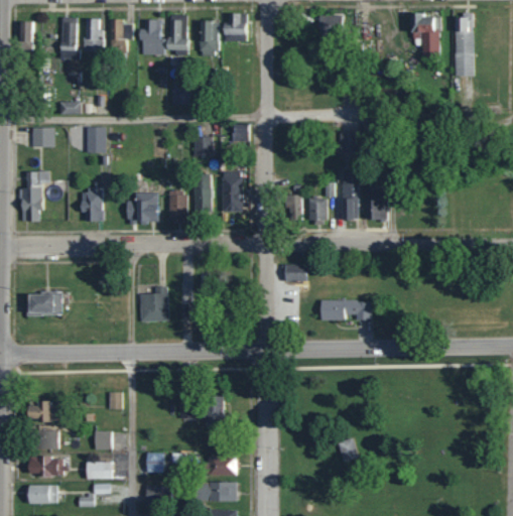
[(225,40),(248,41),(250,13),(230,12),(230,23),(226,22),(225,40)]
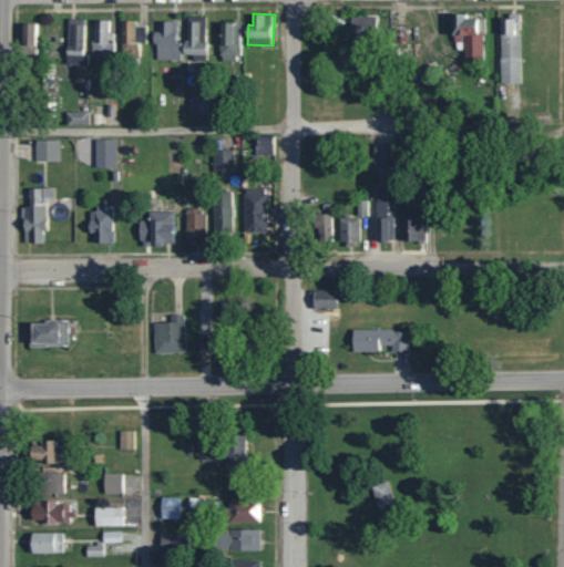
[(452,41),(465,42),(465,61),(484,61),(485,19),(468,18),(468,14),(452,13),(452,41)]
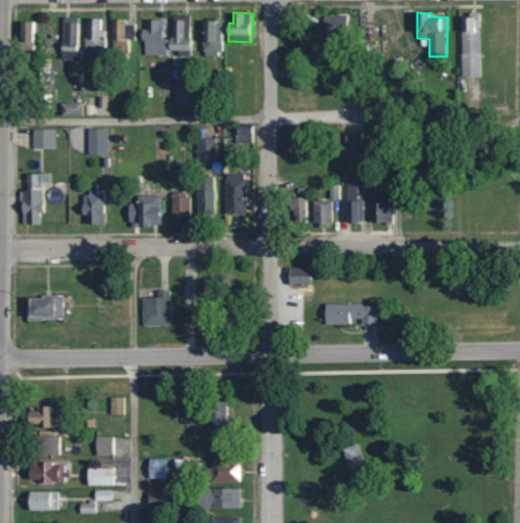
[(482,77),(481,12),(470,12),(470,17),(462,17),(463,77),(482,77)]
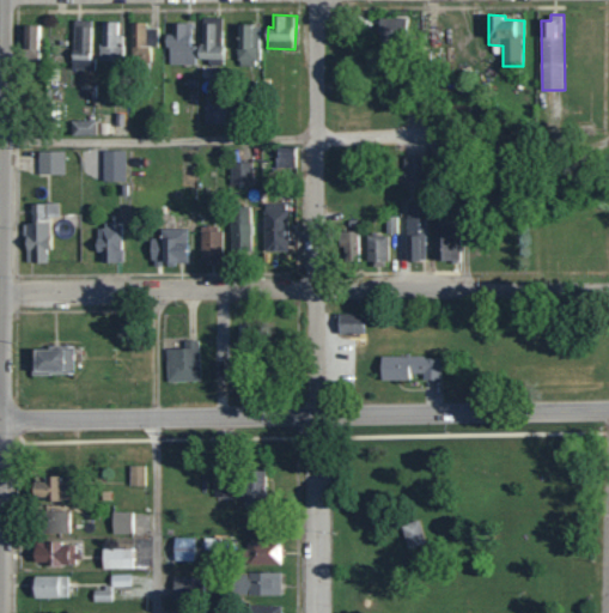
[(202,64),(225,64),(225,17),(202,17),(202,64)]
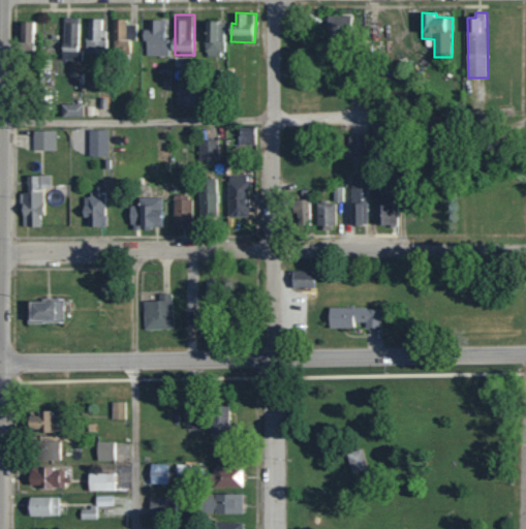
[(359,32),(358,14),(328,16),(329,33),(359,32)]
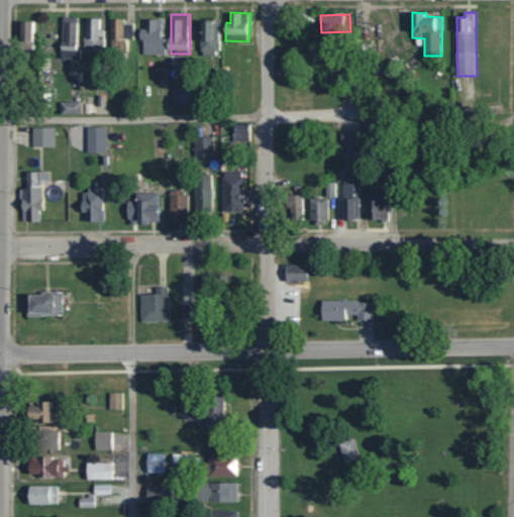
[(80,17),(64,17),(63,58),(79,59),(80,17)]
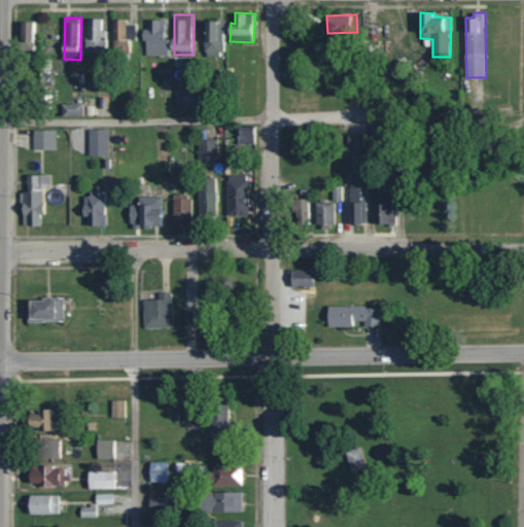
[(103,19),(89,19),(88,51),(108,51),(108,29),(103,29),(103,19)]
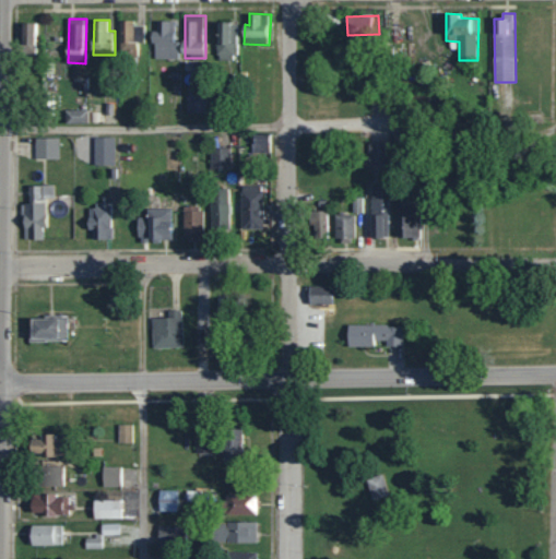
[(146,44),(148,25),(137,24),(137,21),(122,21),(121,44),(146,44)]
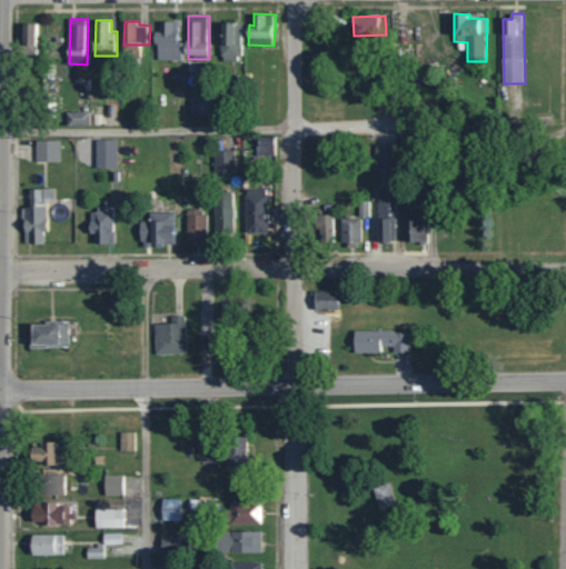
[(158,60),(185,60),(185,42),(179,42),(179,21),(162,21),(162,32),(158,32),(158,60)]
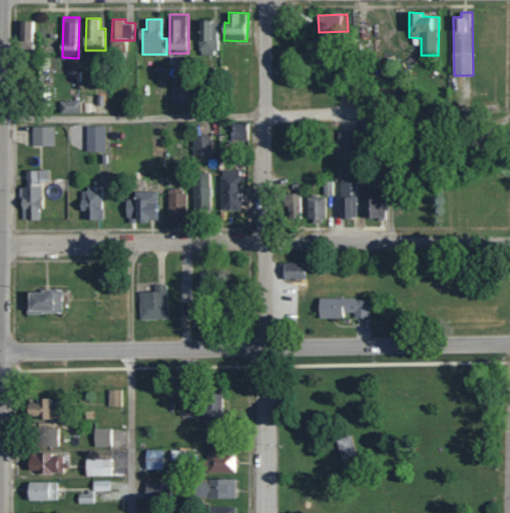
[(219,20),(200,21),(200,54),(219,54),(219,20)]
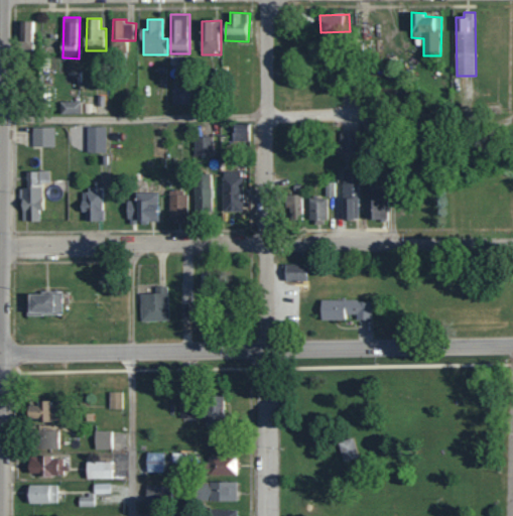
[(20,41),(35,42),(35,21),(21,21),(20,41)]
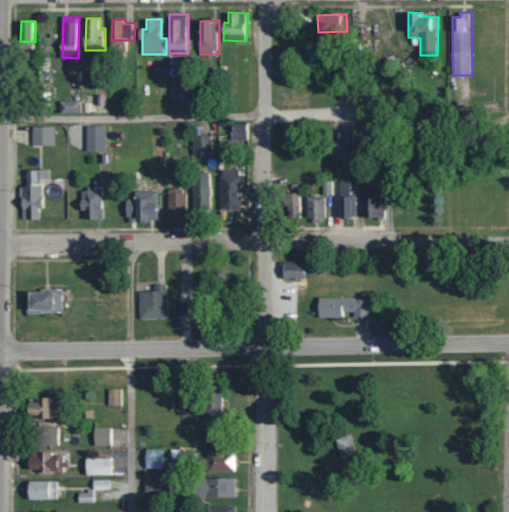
[(81,100),(60,101),(60,113),(82,113),(81,100)]
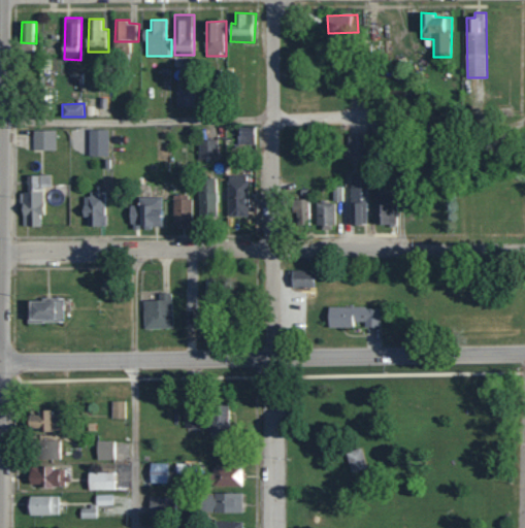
[(239,144),(257,145),(257,127),(239,126),(239,144)]
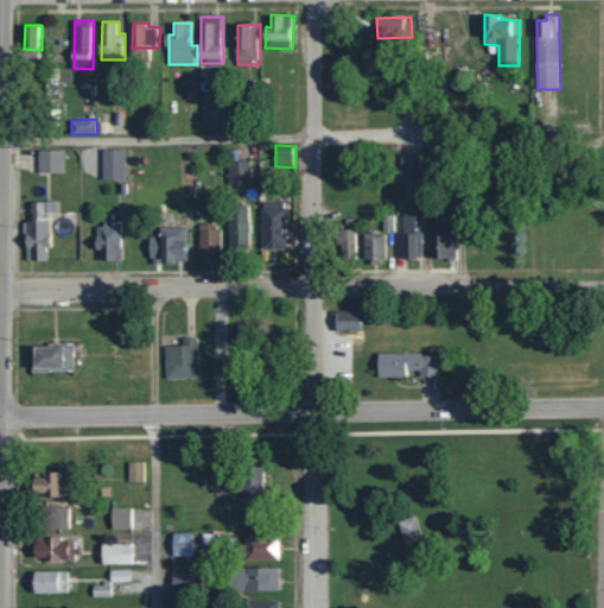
[(67,151),(40,150),(40,172),(67,172),(67,151)]
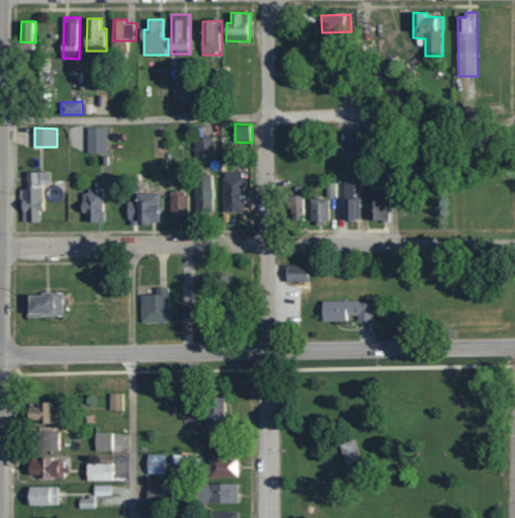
[(196,156),(216,157),(216,137),(197,137),(196,156)]
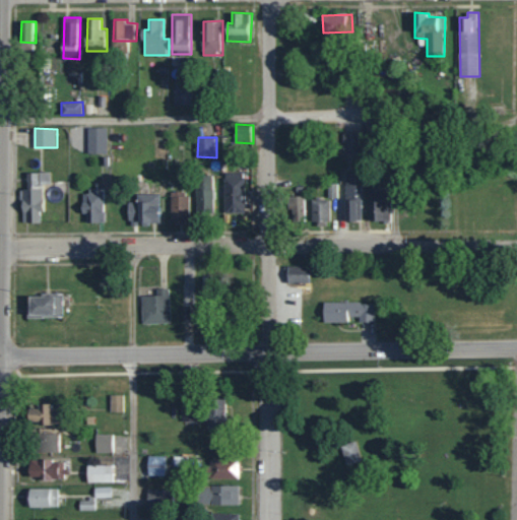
[(27,186),(52,186),(51,172),(27,173),(27,186)]
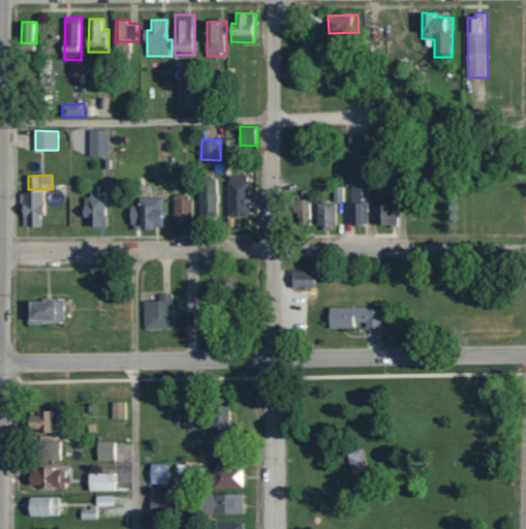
[(230,217),(250,217),(250,175),(229,176),(230,217)]
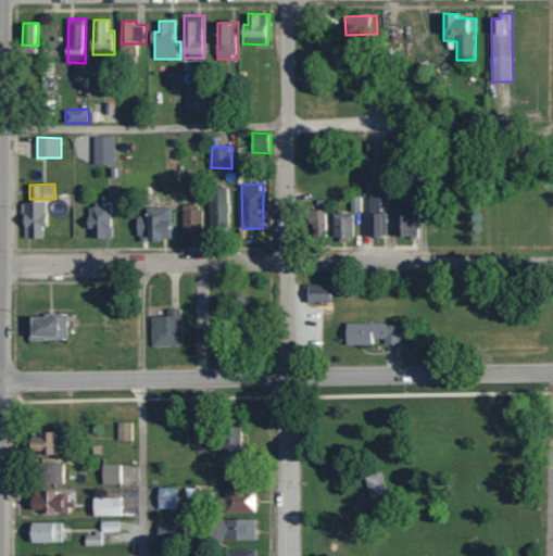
[(388,237),(389,186),(372,186),(371,237),(388,237)]
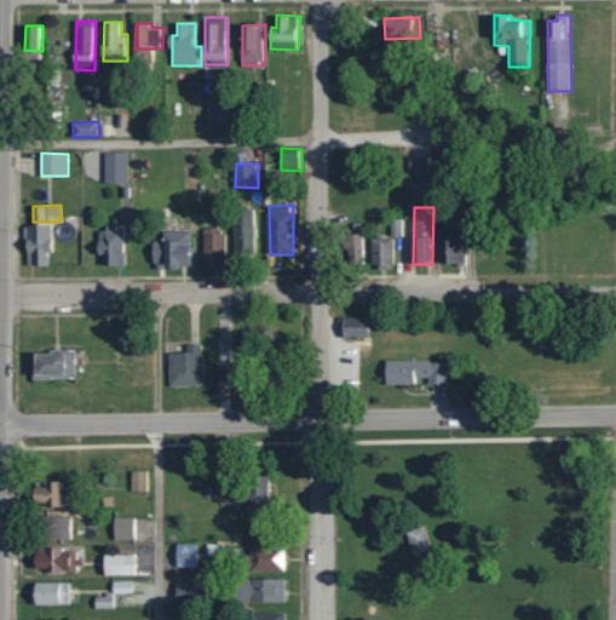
[(236,257),(257,257),(257,210),(235,210),(236,257)]
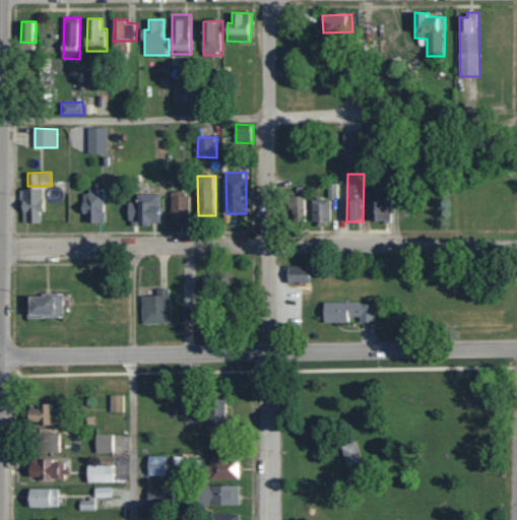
[(391,187),(372,186),(371,220),(390,221),(391,187)]
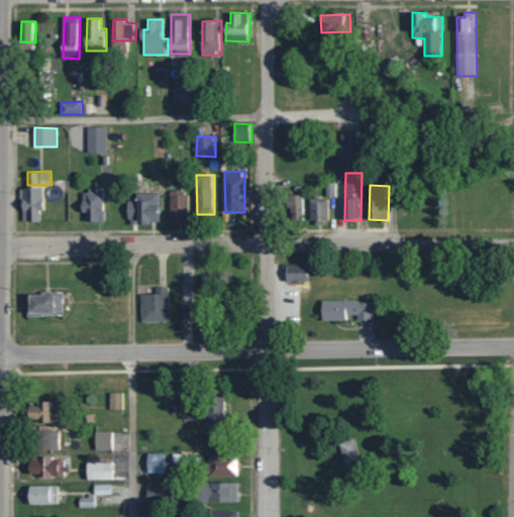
[(40,221),(40,211),(43,211),(43,187),(22,188),(23,222),(40,221)]
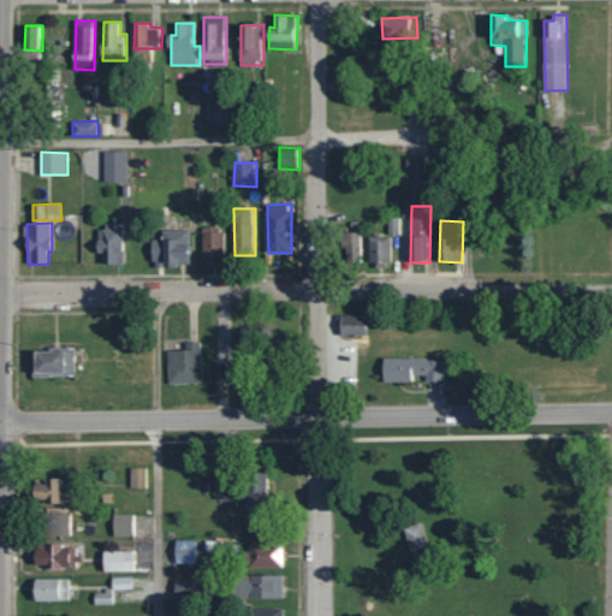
[(97,225),(99,253),(102,253),(102,265),(125,265),(125,225),(97,225)]
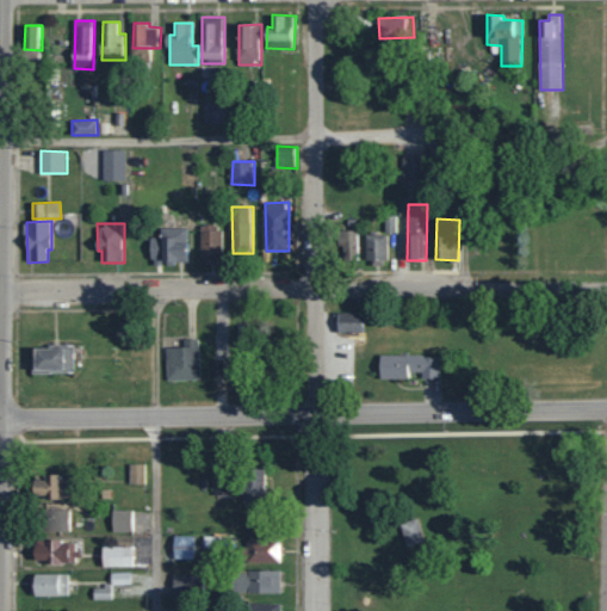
[(222,226),(203,226),(203,264),(222,264),(222,226)]
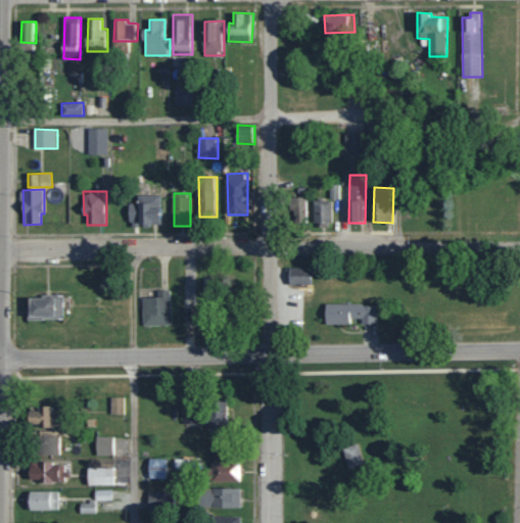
[(308,197),(290,197),(289,222),(308,222),(308,197)]
